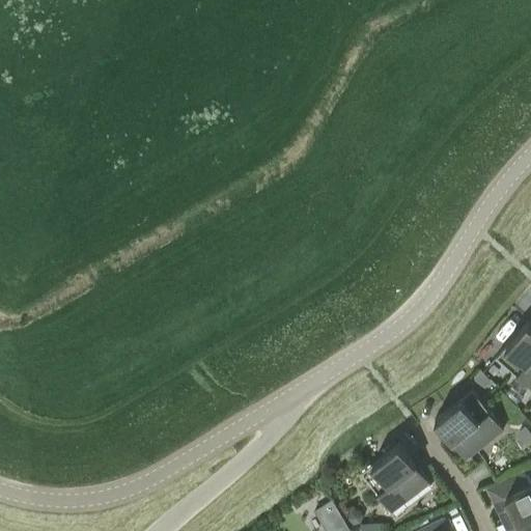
[(530,387),(530,322),(528,320),(496,356),(516,374),(515,374),(530,387)]
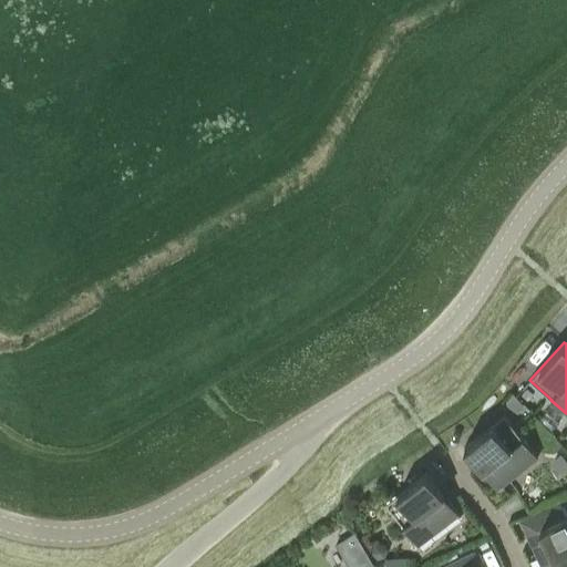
[(505,415),(464,447),(474,460),(496,488),(537,457),(523,437),(523,439),(505,415)]
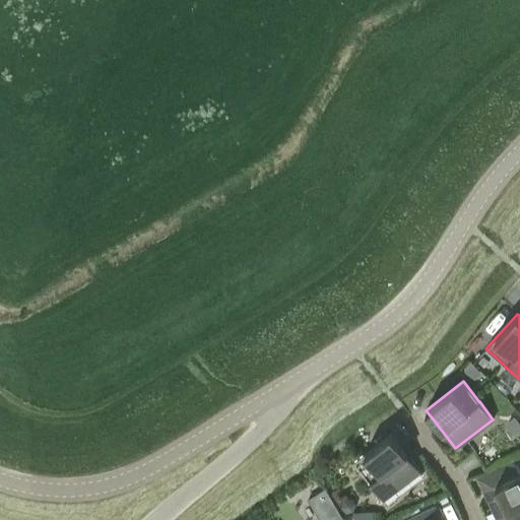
[(370,482),(369,482),(383,501),(420,472),(399,445),(400,444),(391,433),(353,461),(370,482)]
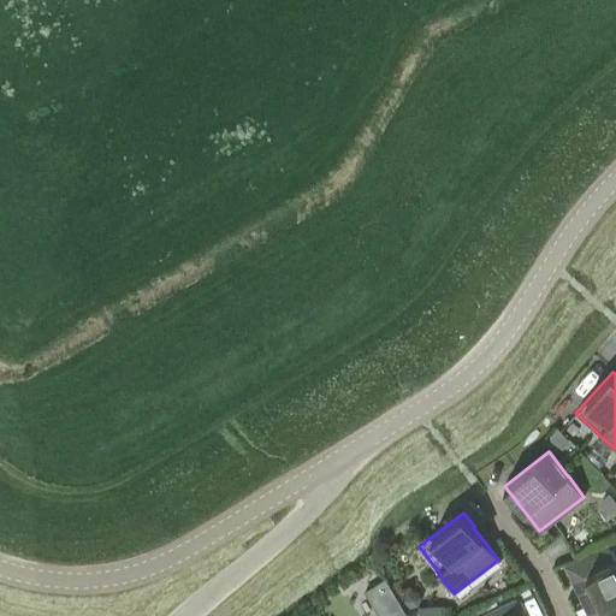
[(615,615),(615,561),(615,560),(615,561),(608,545),(566,567),(588,615),(615,615)]
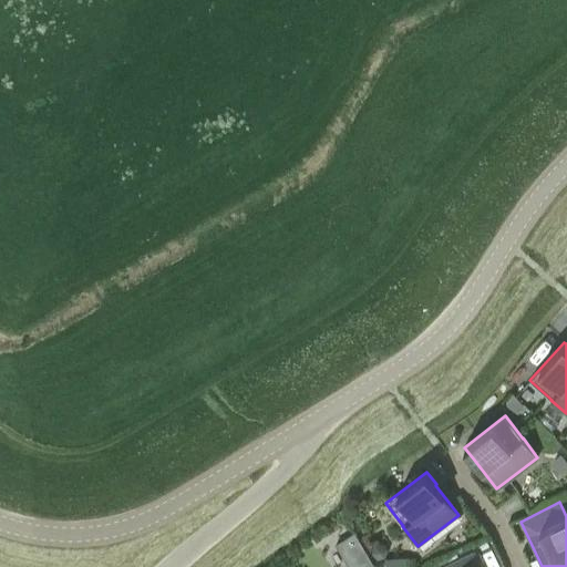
[(481,566),(474,553),(442,566),(481,566)]
